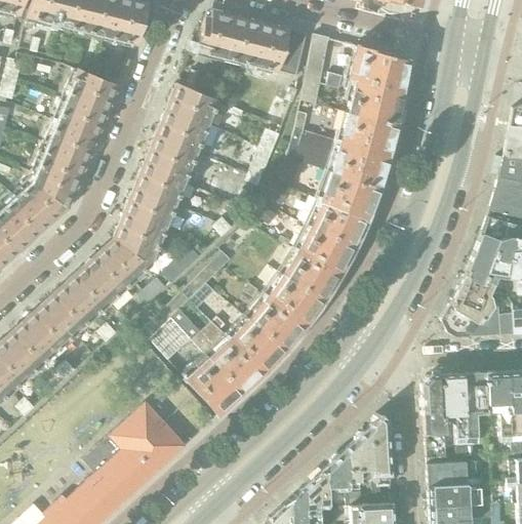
[(0,0),(0,13),(9,16),(10,11),(17,13),(21,0),(0,0)]
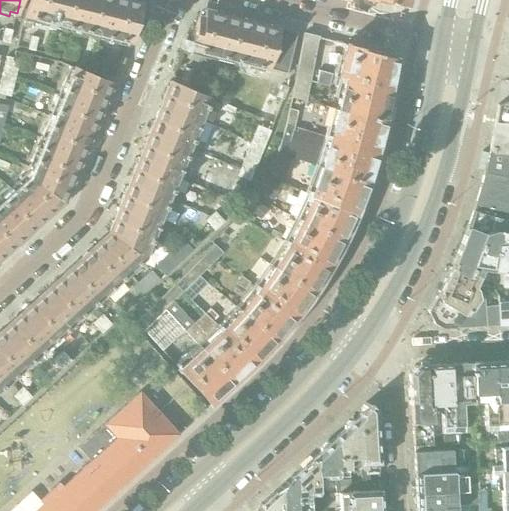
[(81,29),(87,0),(20,0),(17,13),(16,17),(24,19),(27,20),(25,26),(33,28),(35,22),(71,31),(72,27),(81,29)]
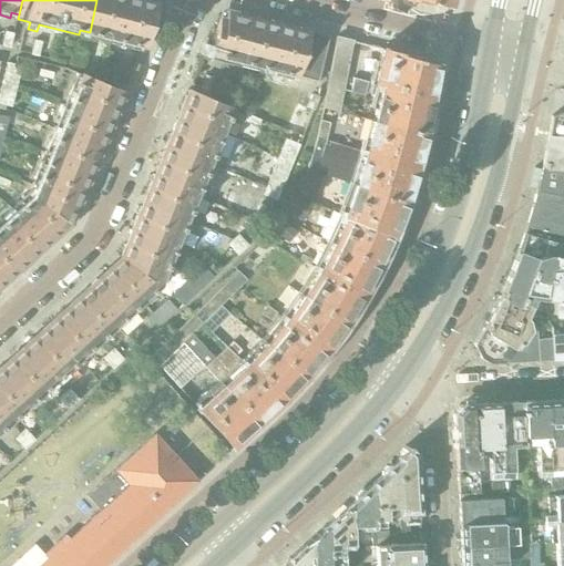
[(96,0),(90,32),(98,34),(96,39),(145,51),(150,41),(159,1),(153,0),(96,0)]
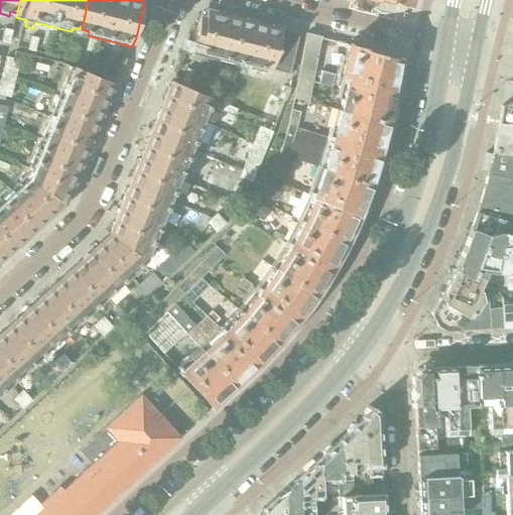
[(270,69),(280,27),(216,11),(215,14),(208,13),(207,17),(202,16),(195,44),(189,43),(186,52),(193,53),(194,49),(270,69)]
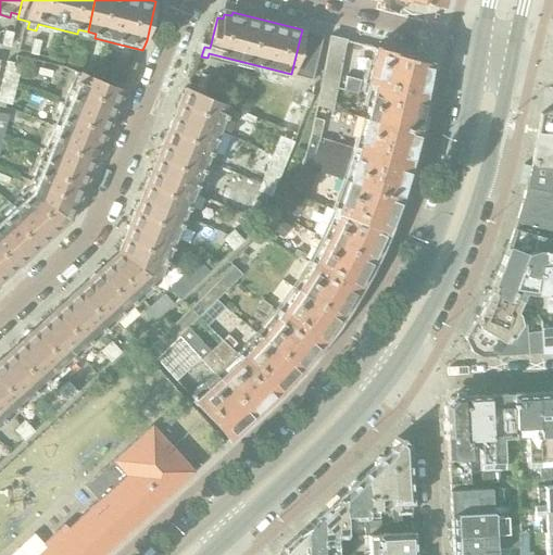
[(302,29),(291,74),(313,79),(325,35),(302,29)]
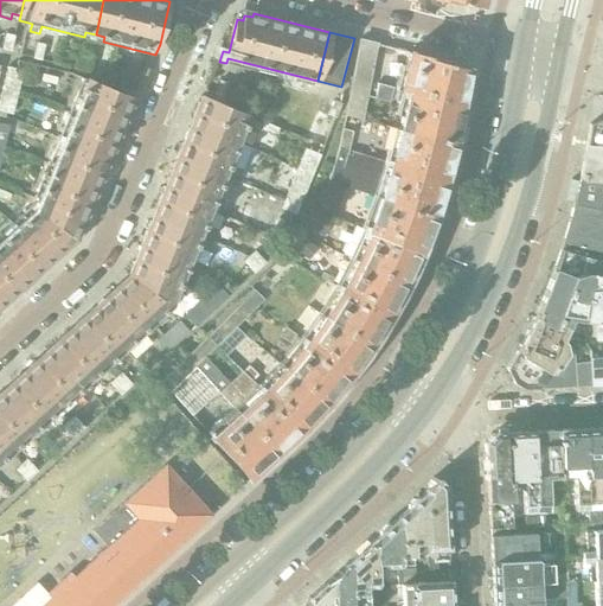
[(14,51),(18,36),(10,33),(5,49),(14,51)]
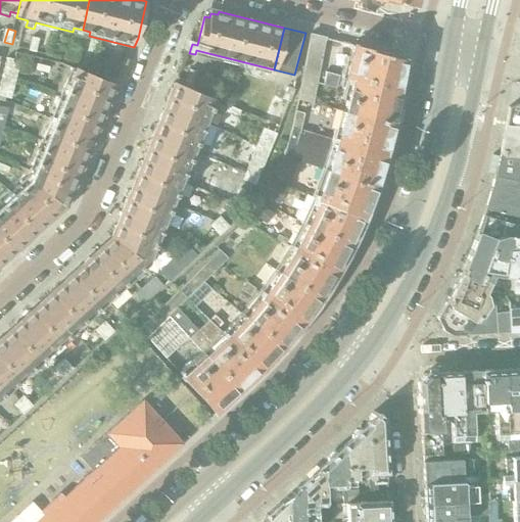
[(315,103),(327,39),(313,35),(301,100),(315,103)]
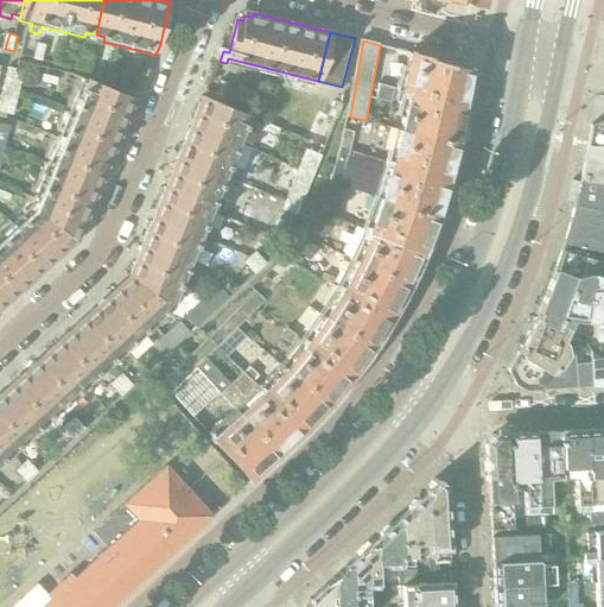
[(44,61),(48,45),(39,43),(36,58),(44,61)]
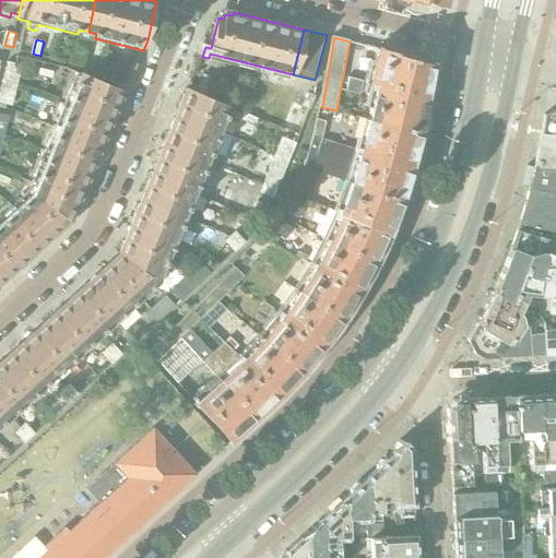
[(367,118),(423,132),(427,111),(428,107),(429,101),(430,93),(433,78),(433,72),(430,71),(430,69),(428,69),(425,64),(426,62),(418,60),(418,59),(379,48),(371,82),(371,83),(376,84),(367,118)]
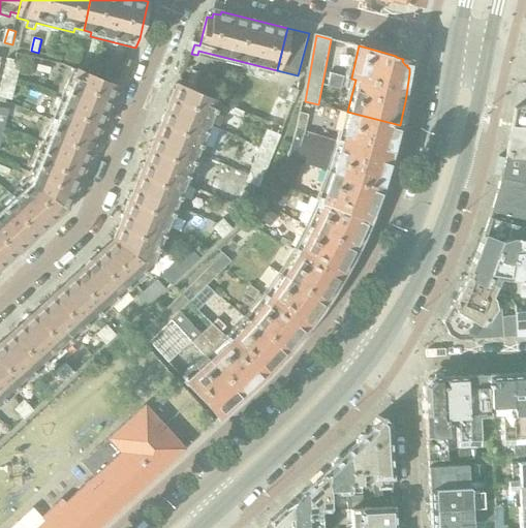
[(68,60),(75,61),(79,48),(71,47),(68,60)]
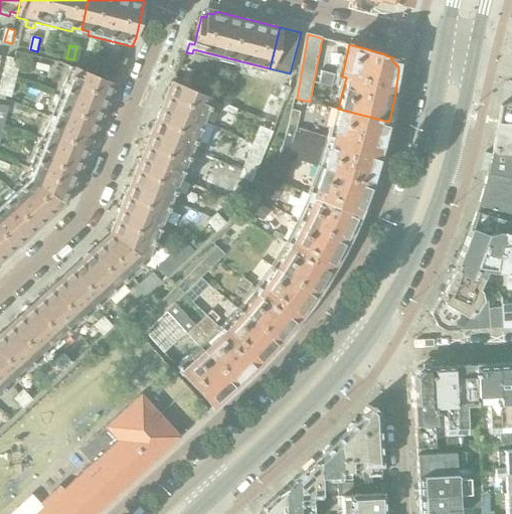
[(76,46),(73,59),(79,61),(82,48),(76,46)]
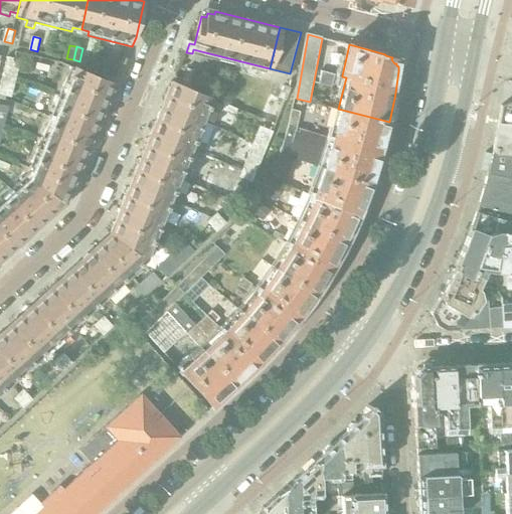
[(9,56),(7,62),(21,65),(22,59),(17,58),(9,56)]
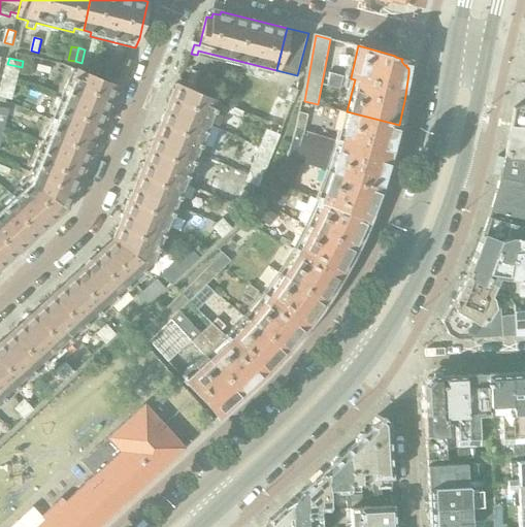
[(111,77),(117,64),(109,61),(104,75),(111,77)]
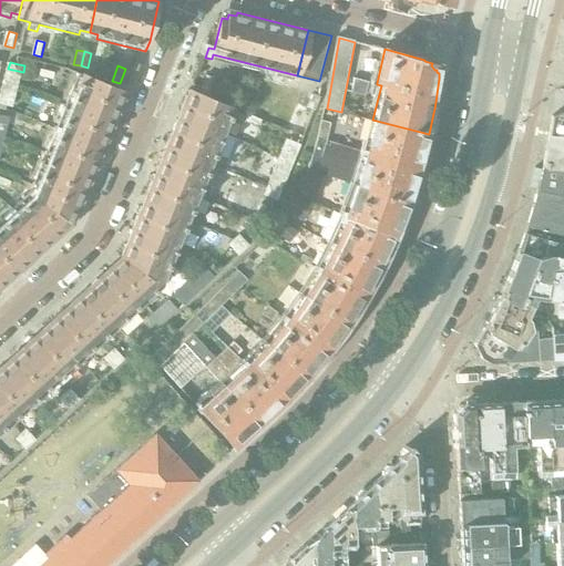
[(8,69),(7,75),(21,79),(23,72),(8,69)]
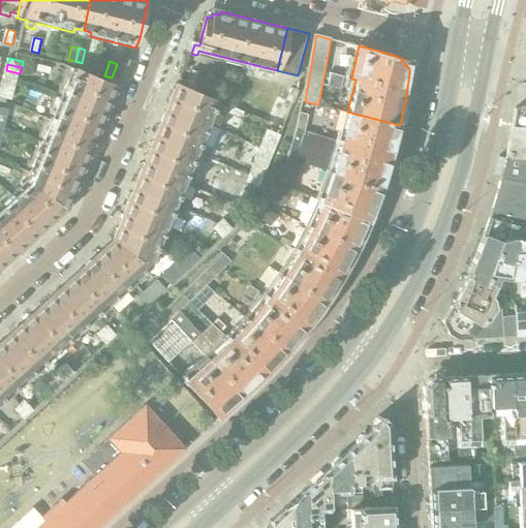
[(52,73),(53,67),(39,65),(38,70),(52,73)]
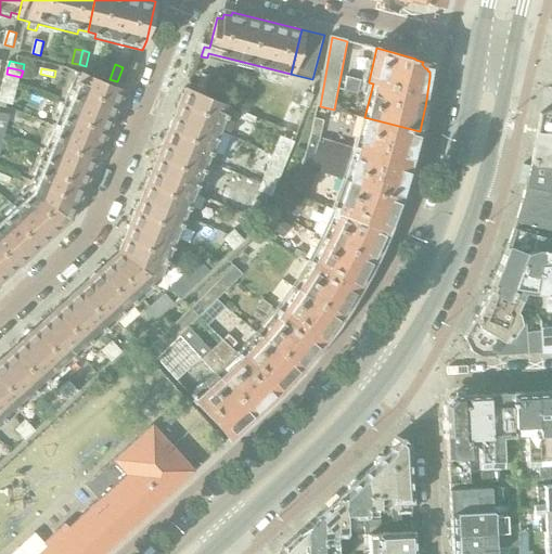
[(51,125),(102,145),(125,91),(120,89),(101,80),(82,73),(81,74),(74,71),(51,125)]
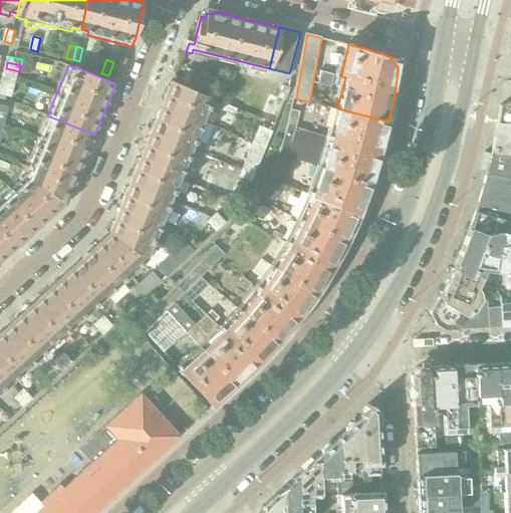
[(6,68),(4,74),(18,78),(19,71),(6,68)]
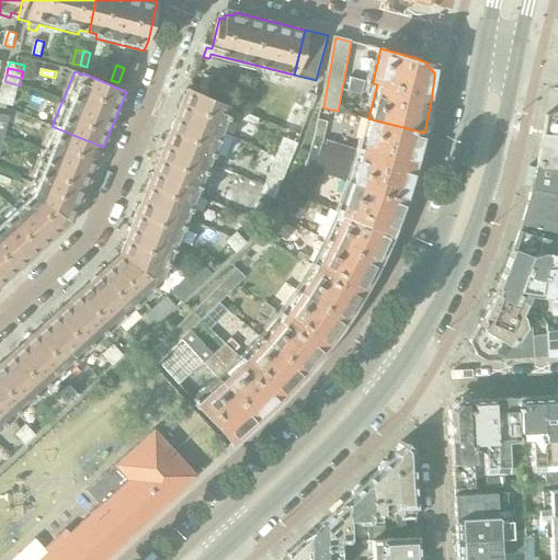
[(167,144),(209,161),(213,153),(216,156),(236,109),(206,96),(214,77),(206,75),(198,93),(189,90),(167,144)]
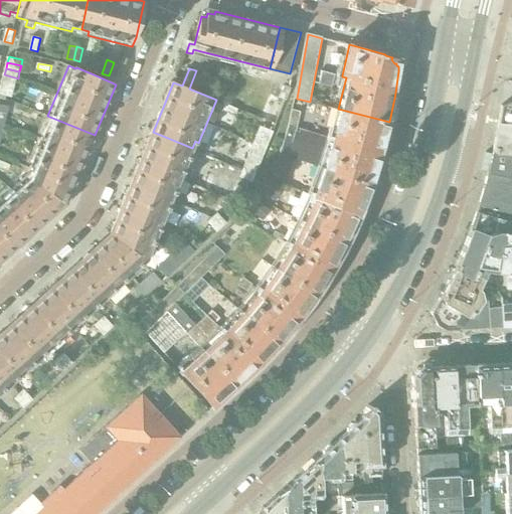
[(333,87),(336,74),(324,71),(321,83),(333,87)]
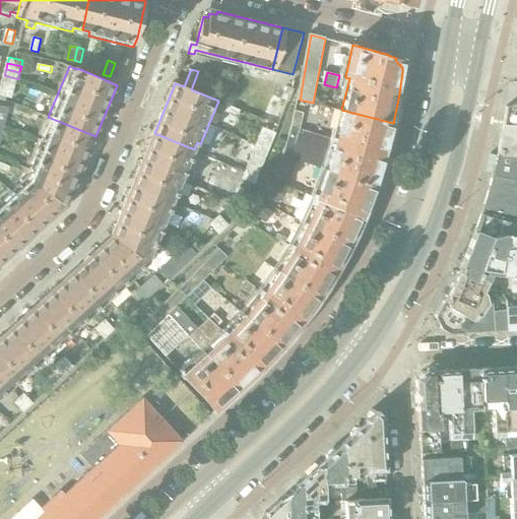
[(4,75),(3,81),(16,85),(18,79),(4,75)]
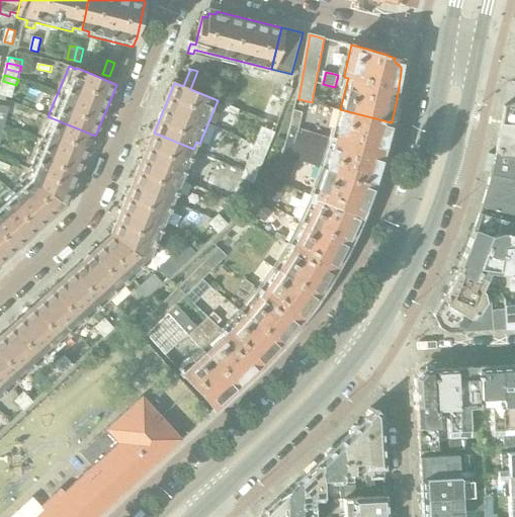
[(3,81),(1,88),(15,91),(16,85),(3,81)]
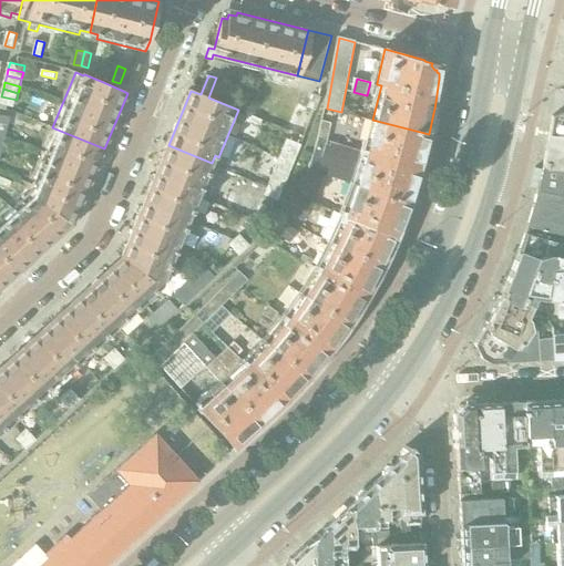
[(309,106),(309,107),(316,111),(317,111),(322,98),(320,96),(315,94),(309,106)]
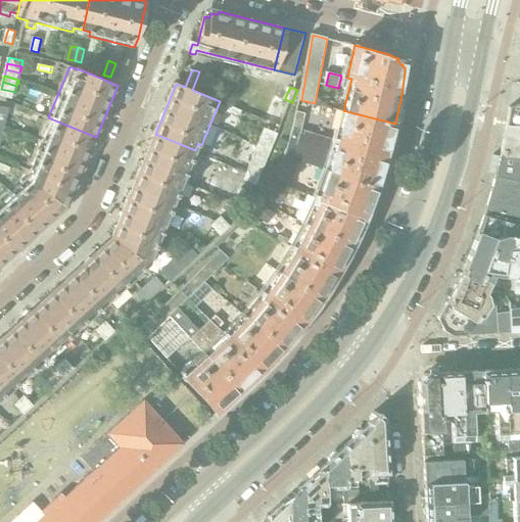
[(1,89),(0,92),(0,94),(0,95),(13,98),(15,92),(1,89)]
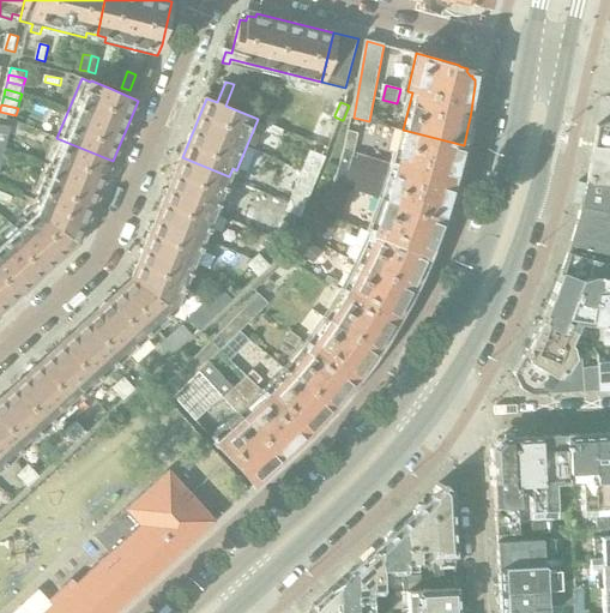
[(609,122),(599,126),(593,160),(590,178),(609,180),(609,122)]
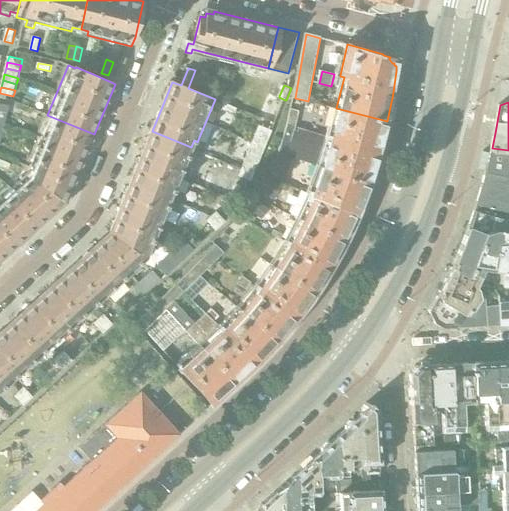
[(0,109),(9,112),(10,106),(0,103),(0,109)]
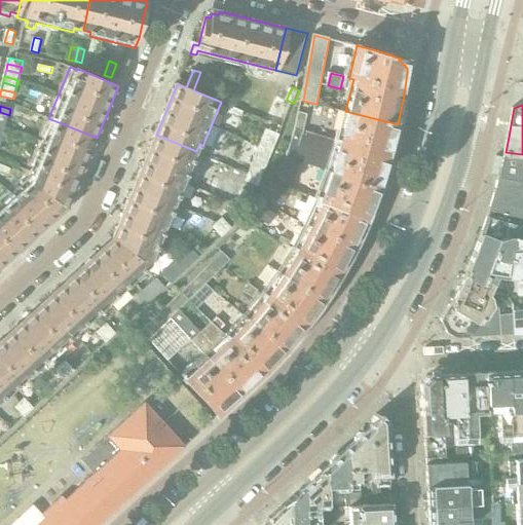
[(241,117),(245,111),(231,106),(228,112),(241,117)]
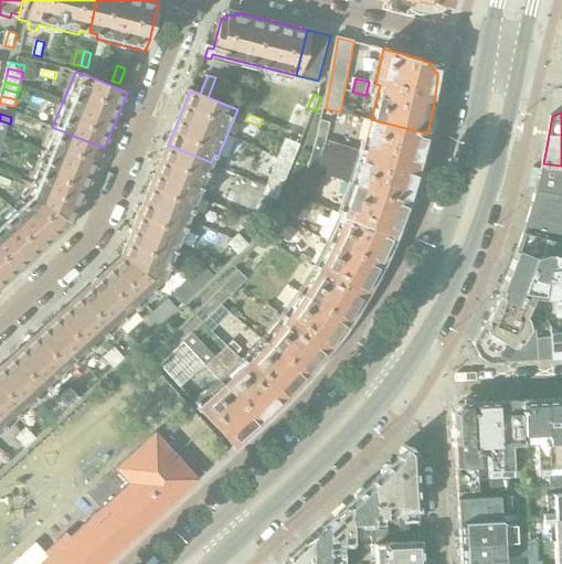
[(324,173),(353,182),(409,202),(419,171),(422,153),(427,134),(371,119),(362,151),(330,141),(329,144),(326,144),(331,123),(321,120),(308,169),(324,173)]
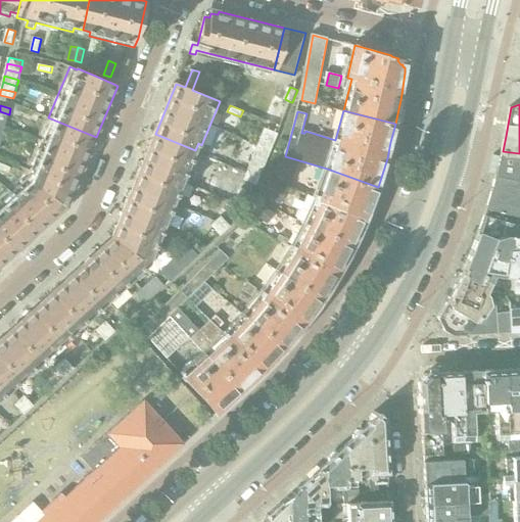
[(0,111),(0,119),(7,121),(9,114),(0,111)]
